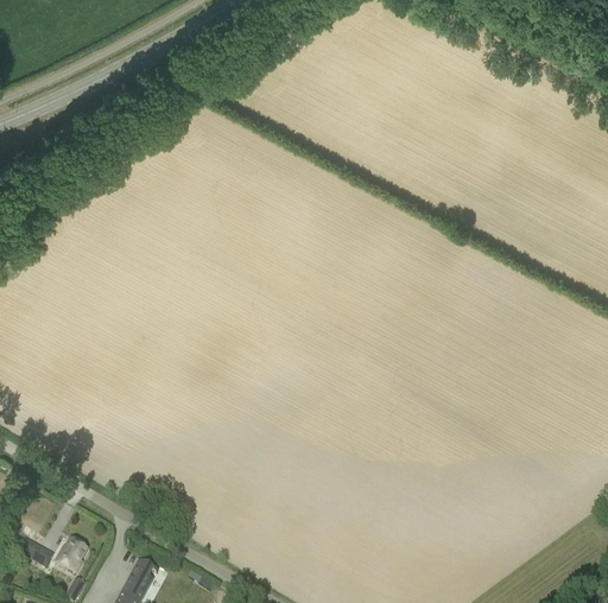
[(63,550),(61,548),(55,560),(75,571),(81,560),(80,559),(87,547),(70,537),(63,550)]
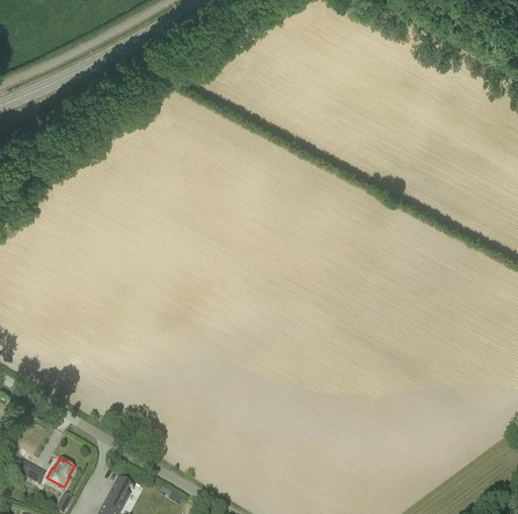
[(17,469),(39,483),(46,470),(23,458),(17,469)]
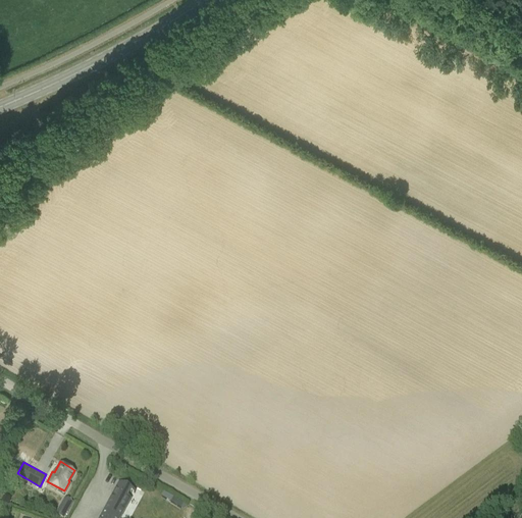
[(103,508),(119,516),(131,498),(124,494),(129,484),(118,479),(103,508)]
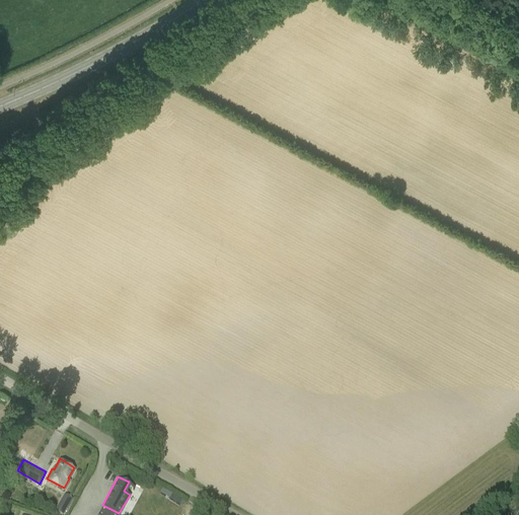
[(183,501),(186,496),(164,487),(162,492),(183,501)]
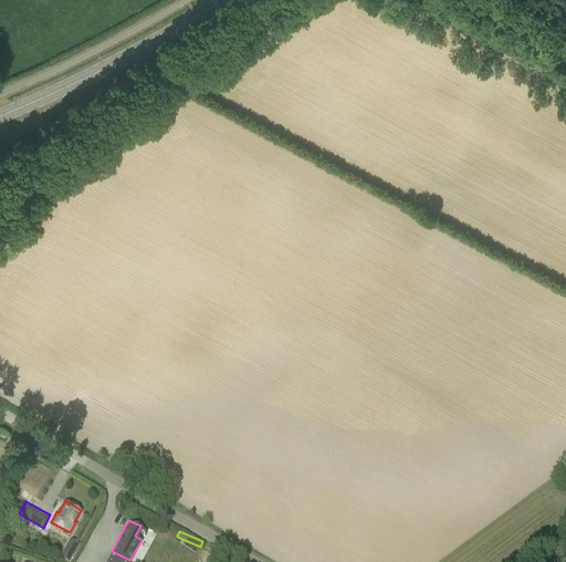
[(80,540),(70,536),(63,554),(72,558),(80,540)]
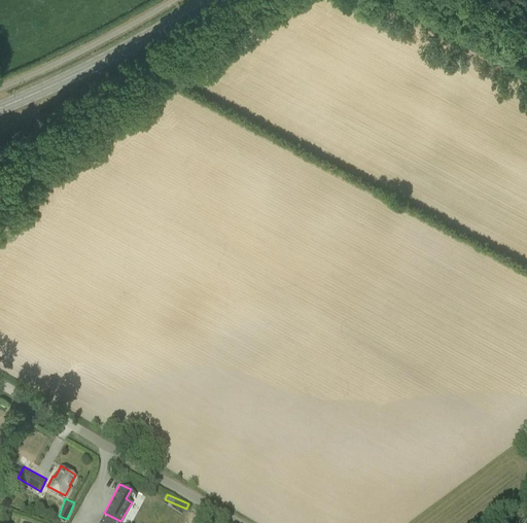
[(119,522),(120,521),(104,513),(98,522),(119,522)]
